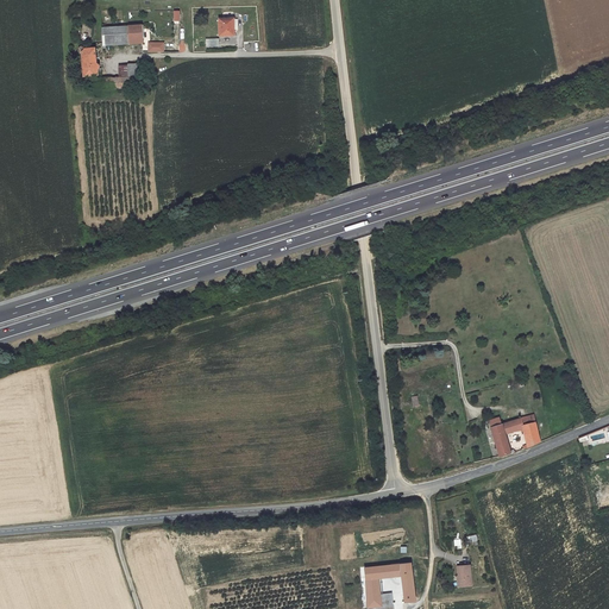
[(233,19),(219,19),(219,36),(233,36),(233,30),(233,19)]
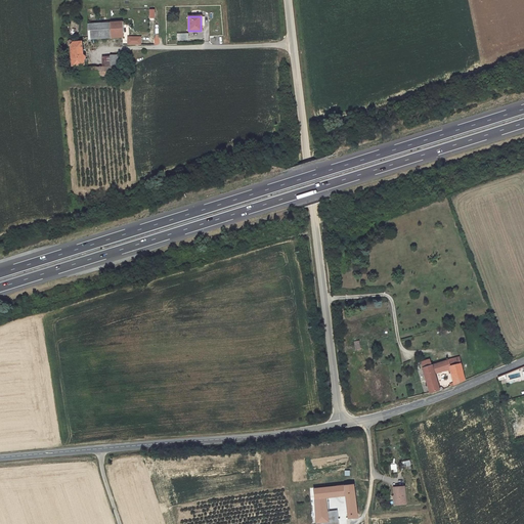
[(111,23),(88,25),(89,39),(112,38),(112,36),(111,23)]
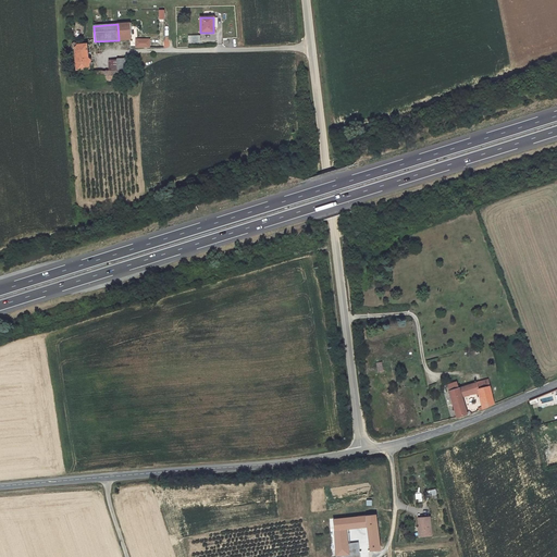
[(130,24),(118,24),(119,38),(131,37),(130,24)]
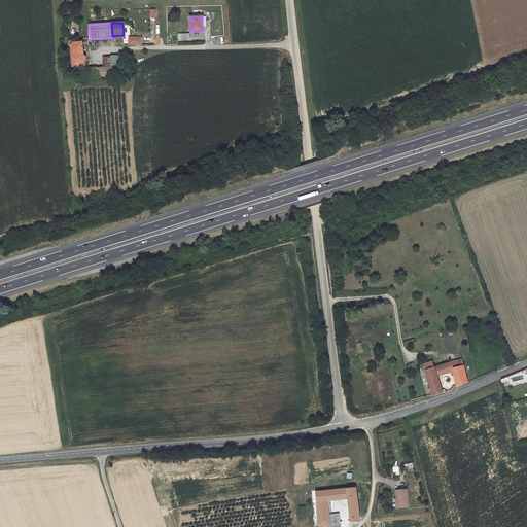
[(125,36),(125,45),(143,44),(143,36),(125,36)]
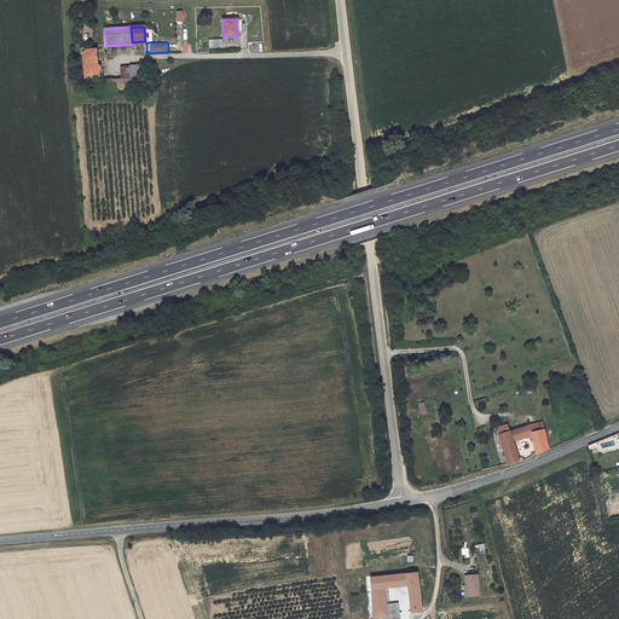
[(84,55),(85,77),(97,76),(98,76),(98,71),(99,70),(100,70),(100,69),(100,68),(99,65),(98,65),(97,64),(96,50),(86,50),(86,48),(85,48),(85,47),(82,47),(81,48),(80,51),(80,52),(81,53),(84,55)]
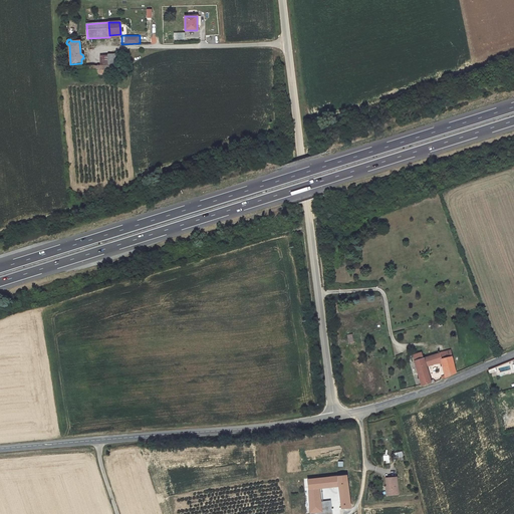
[(118,53),(100,56),(100,65),(113,65),(113,67),(119,66),(118,53)]
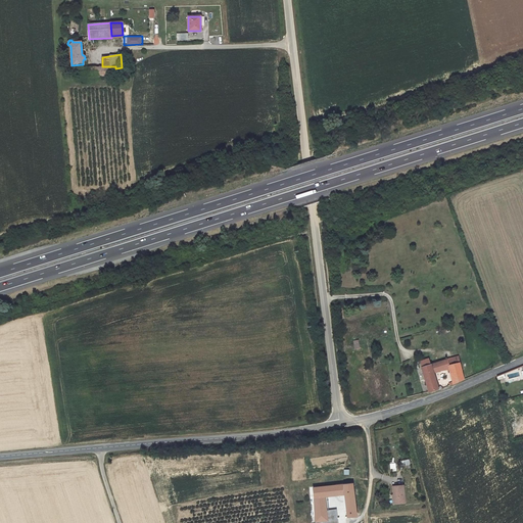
[(102,66),(82,67),(82,76),(119,76),(119,73),(122,73),(122,67),(115,68),(115,66),(102,66)]
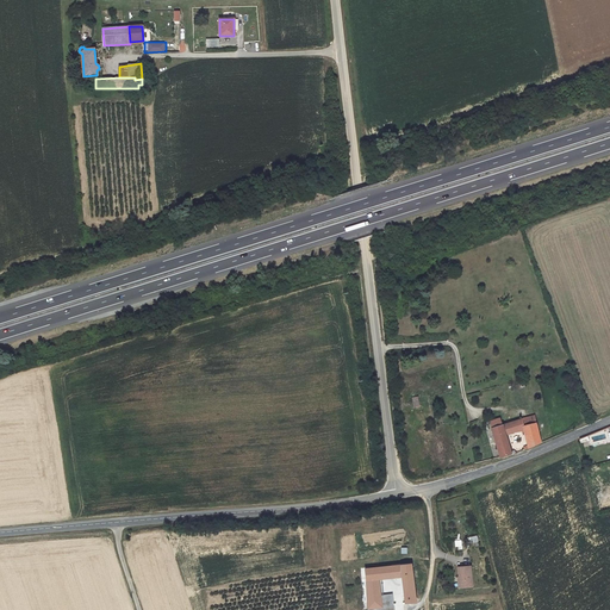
[(536,423),(534,416),(522,419),(523,427),(536,423)]
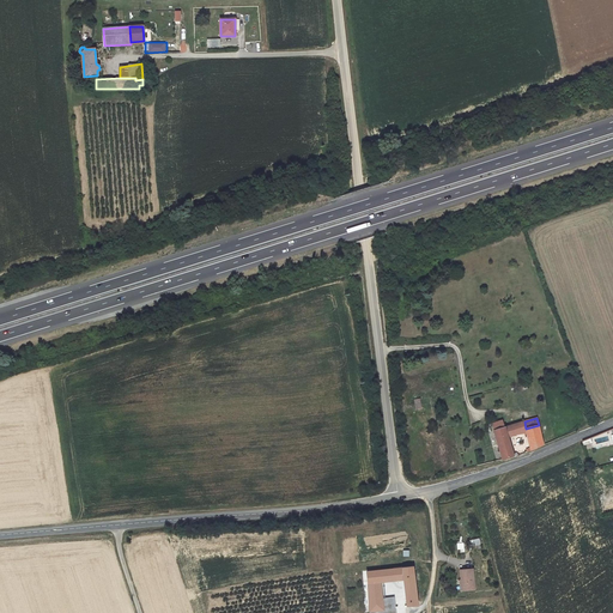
[(502,420),(492,423),(493,430),(504,428),(502,420)]
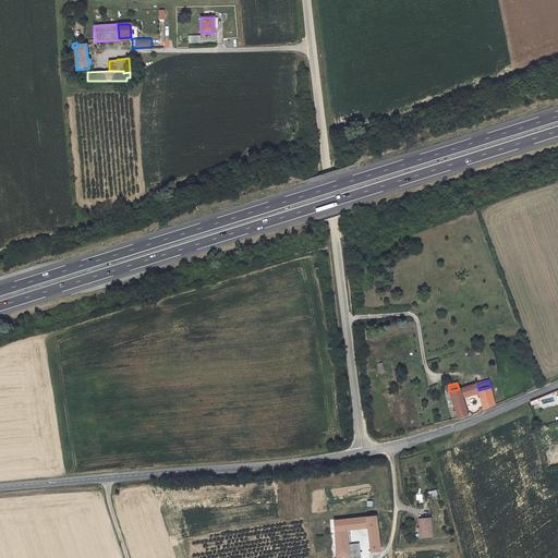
[(477,384),(460,389),(462,398),(470,396),(480,393),(478,390),(477,384)]
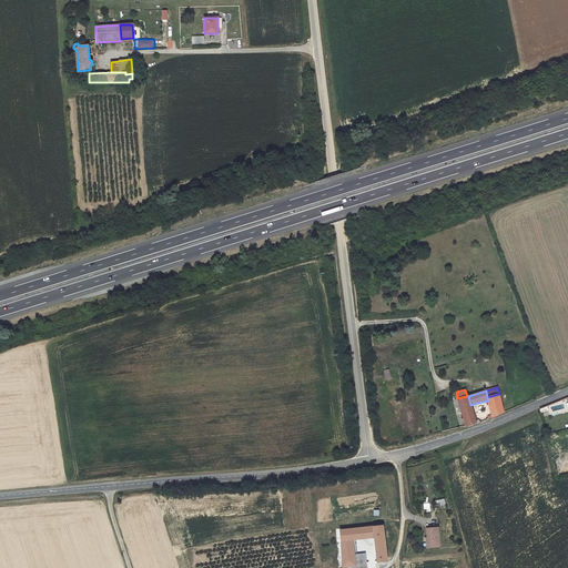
[(487,397),(488,401),(493,417),(503,412),(499,394),(487,397)]
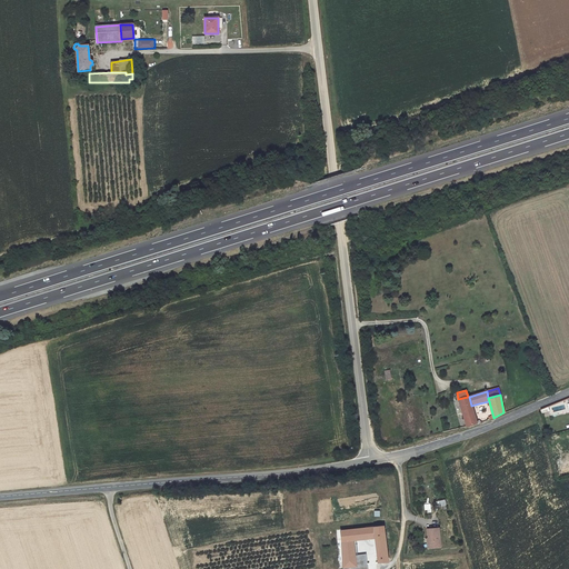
[(458,399),(458,400),(466,427),(477,423),(471,406),(469,397),(468,397),(458,399)]
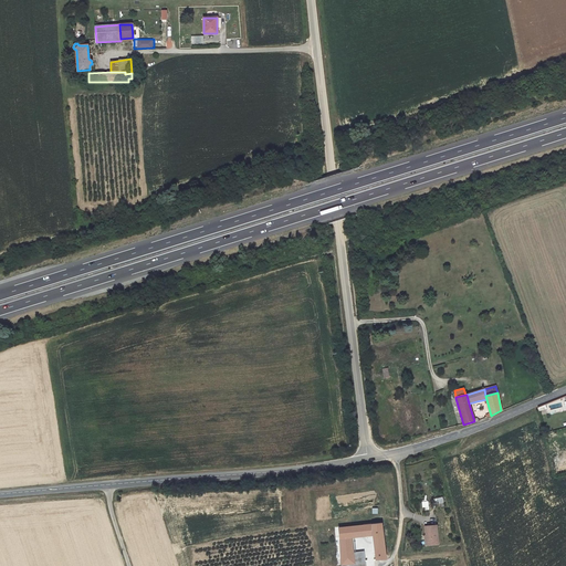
[(356,537),(373,535),(376,559),(386,558),(381,523),(338,527),(339,540),(341,557),(341,565),(347,565),(347,564),(354,563),(353,552),(352,543),(350,537),(356,537)]
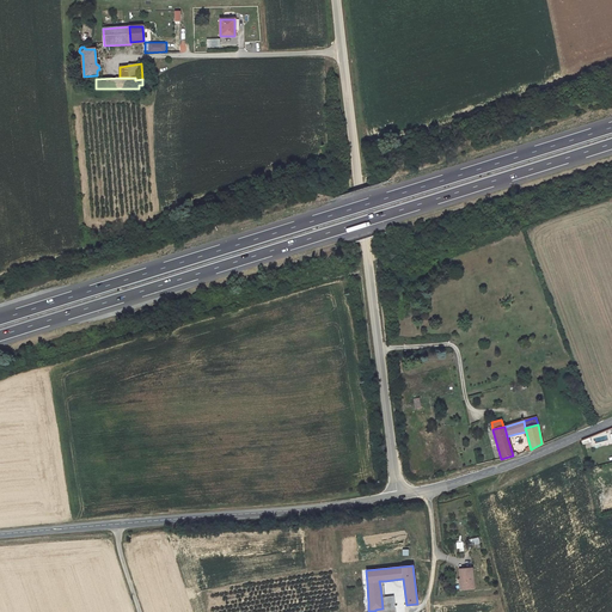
[(472,568),(459,569),(460,579),(461,589),(473,588),(472,568)]
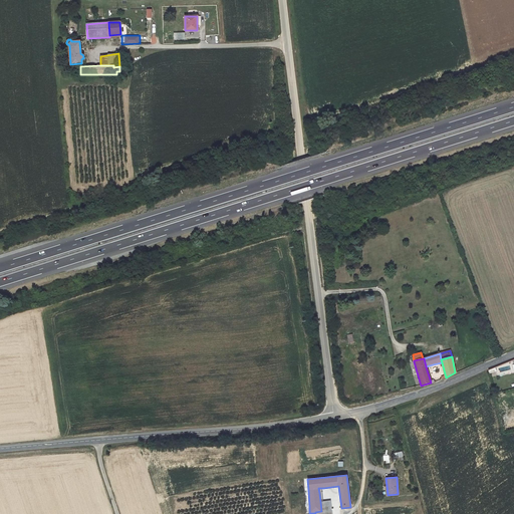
[(331,499),(320,501),(321,511),(322,511),(331,510),(333,509),(331,499)]
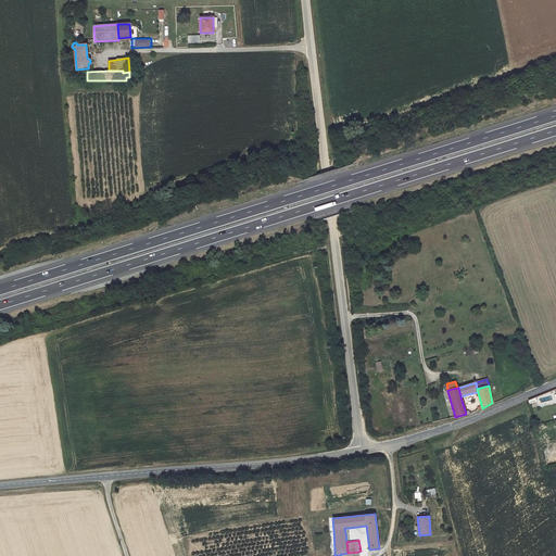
All buildings are outlined.
